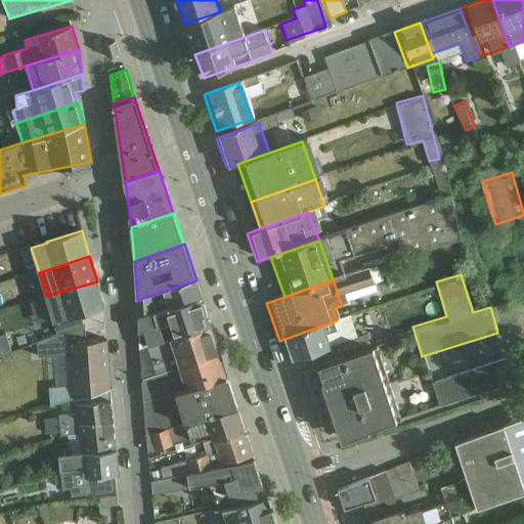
[(137,300),(138,317),(203,298),(197,280),(137,300)]
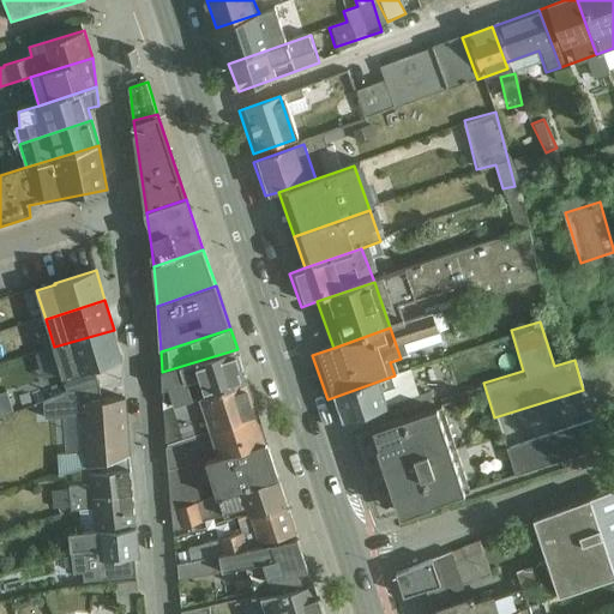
[(100,359),(120,353),(114,330),(54,347),(67,393),(101,386),(95,368),(102,366),(100,359)]
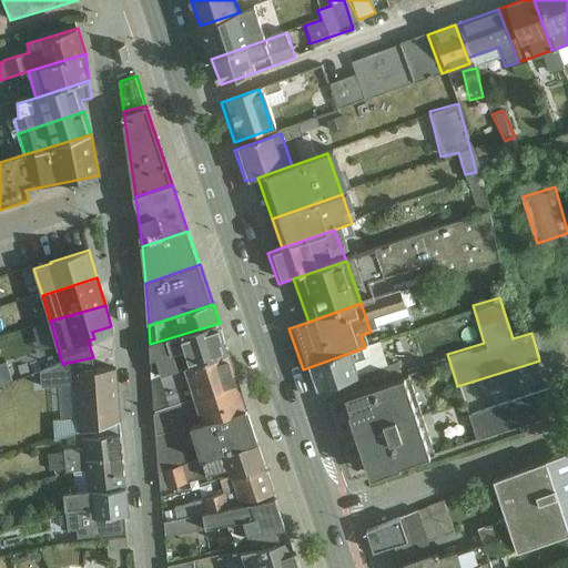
[(194,365),(229,354),(220,323),(150,344),(152,379),(173,372),(194,365)]
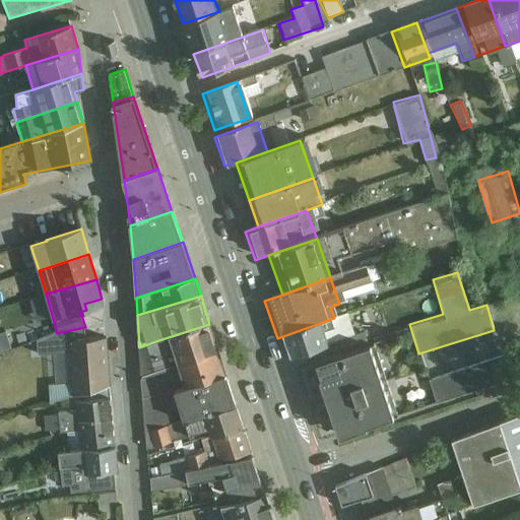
[(334,318),(277,338),(285,362),(351,339),(343,315),(334,318)]
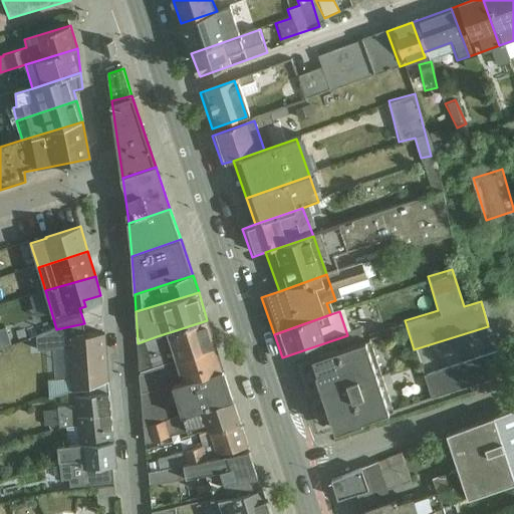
[(138,343),(140,372),(216,348),(207,320),(176,330),(174,320),(158,326),(156,328),(157,336),(138,343)]
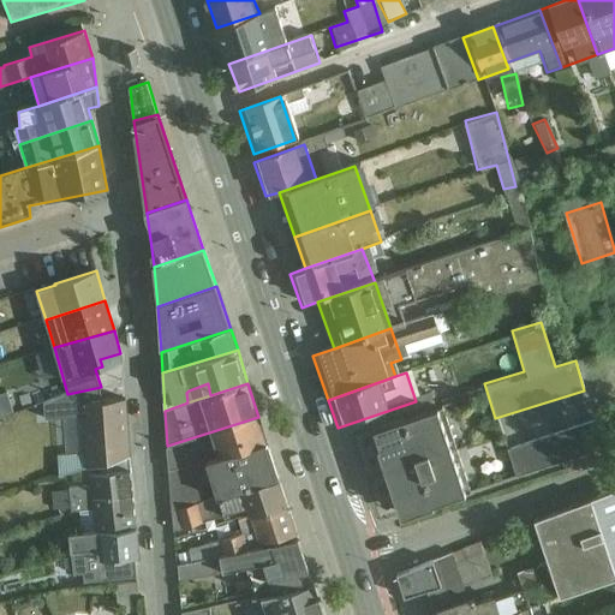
[(101,466),(130,458),(126,400),(102,401),(101,387),(67,394),(43,404),(46,419),(83,417),(85,452),(58,454),(59,476),(101,466)]
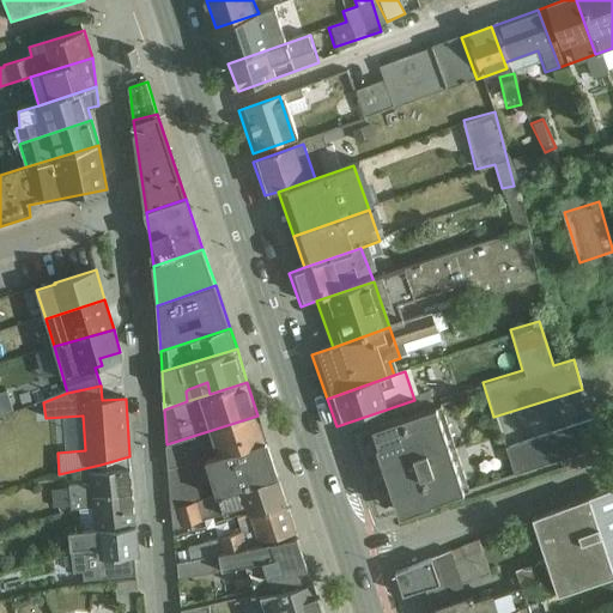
[(7,392),(0,394),(0,414),(13,410),(7,392)]
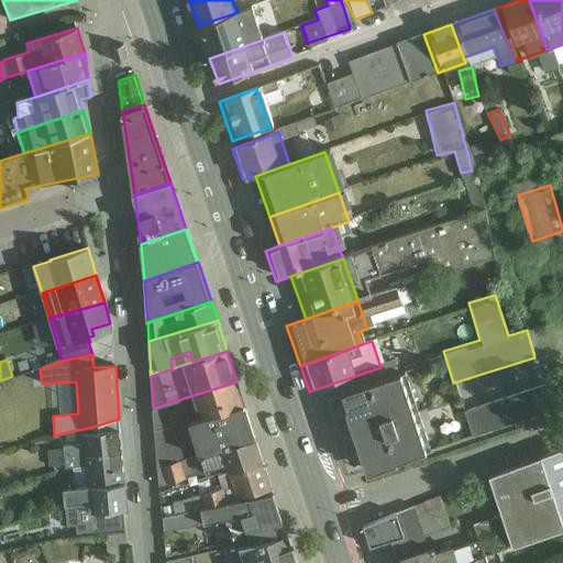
[(360,478),(419,456),(392,378),(331,399),(360,478)]
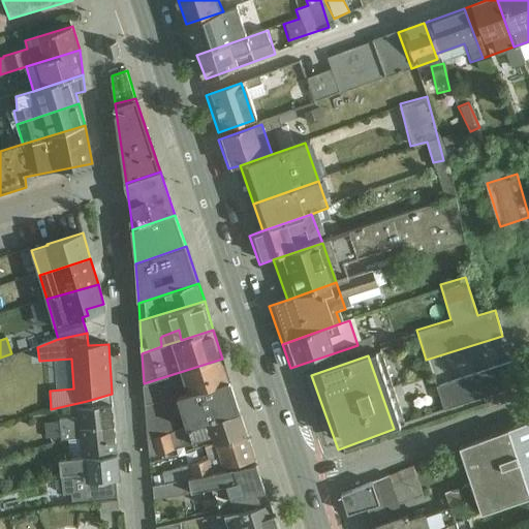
[(190,393),(229,380),(222,359),(144,383),(146,406),(172,399),(169,389),(186,382),(190,393)]
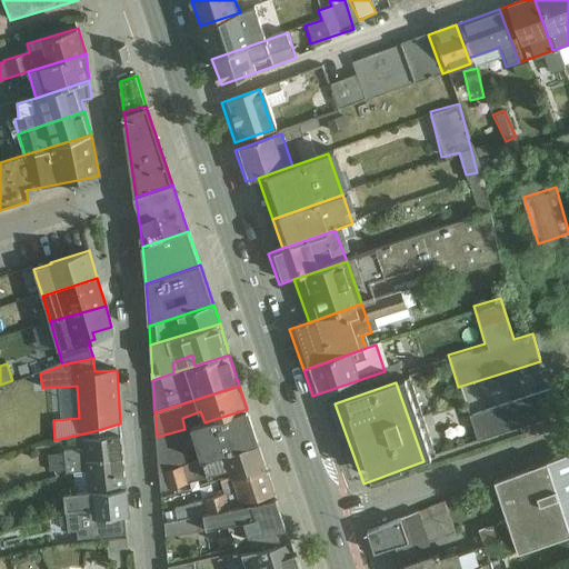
[(469,411),(475,437),(546,421),(541,405),(550,403),(548,389),(487,401),(488,408),(469,411)]
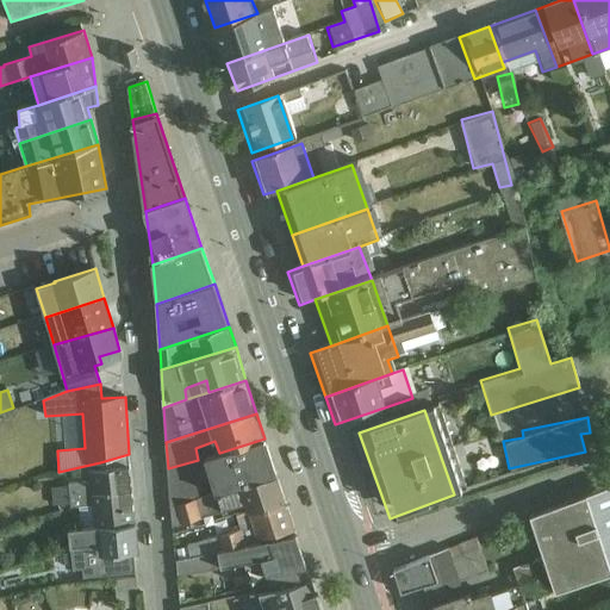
[(217,493),(277,474),(265,439),(219,453),(205,458),(217,493)]
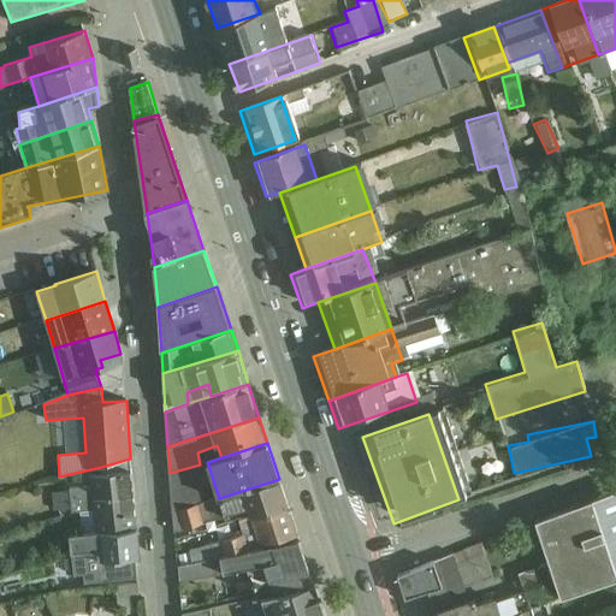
[(53,514),(72,513),(71,502),(134,496),(130,458),(101,467),(101,474),(92,475),(92,487),(70,489),(70,493),(52,495),(53,514)]
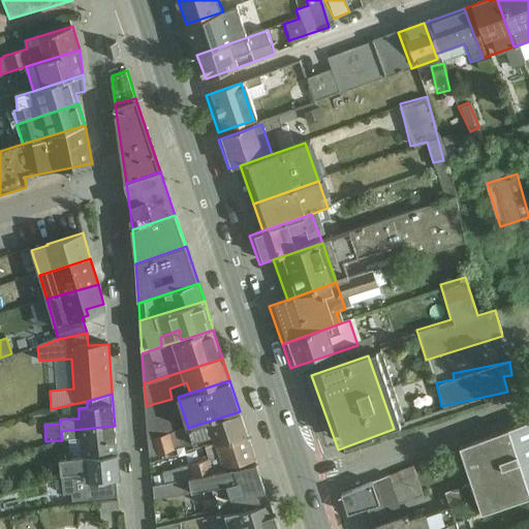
[(148,440),(175,432),(172,399),(146,406),(148,440)]
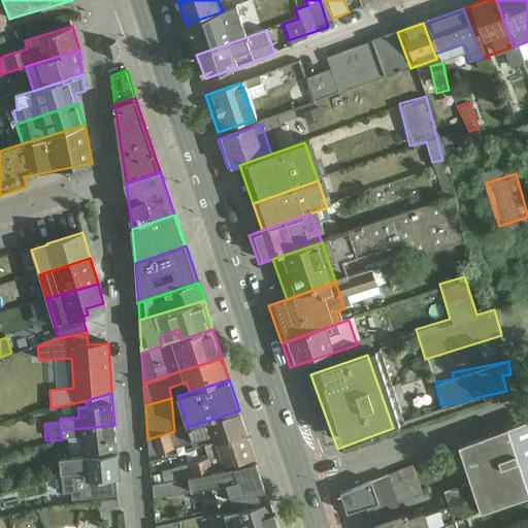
[(213,442),(246,434),(239,410),(188,427),(174,431),(147,439),(150,457),(195,442),(197,438),(212,434),(213,442)]
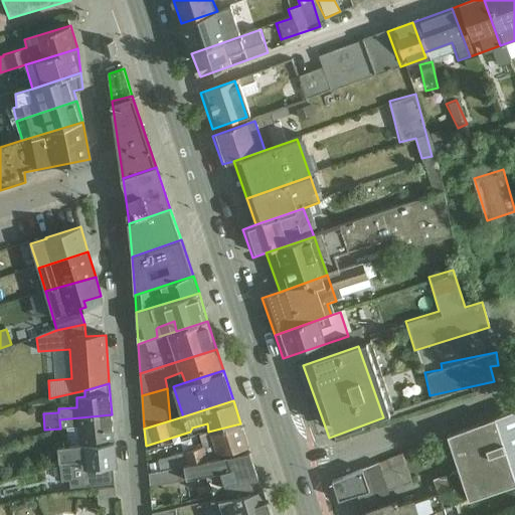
[(80,447),(115,444),(112,414),(59,419),(60,428),(78,426),(80,447)]
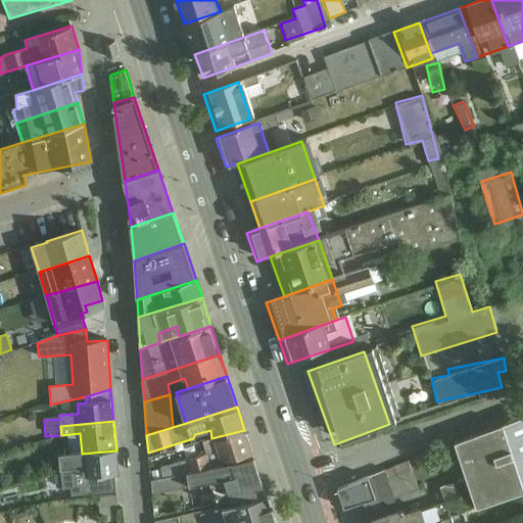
[(164,479),(212,469),(210,464),(252,456),(244,430),(211,438),(202,440),(205,452),(198,454),(198,457),(161,467),(164,479)]
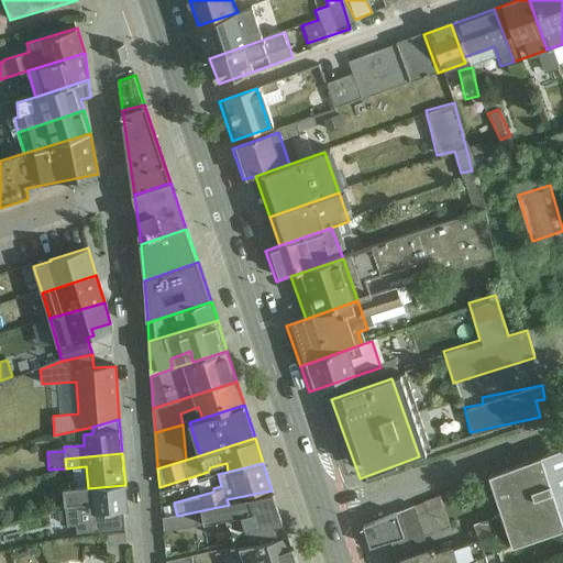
[(123,509),(128,509),(125,485),(88,488),(66,489),(68,525),(77,525),(78,532),(125,528),(123,509)]
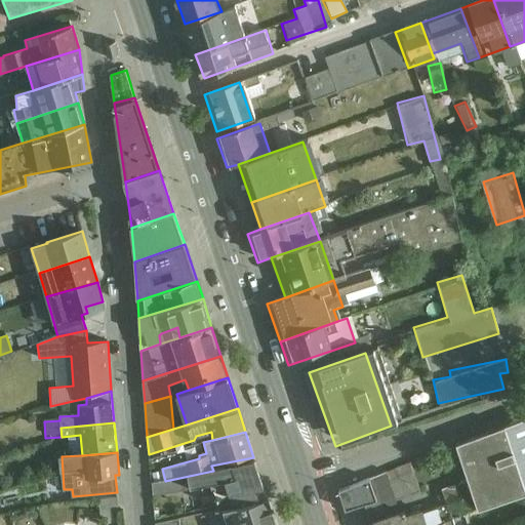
[(217,507),(267,496),(255,460),(213,471),(165,481),(153,484),(155,495),(188,490),(211,484),(217,507)]
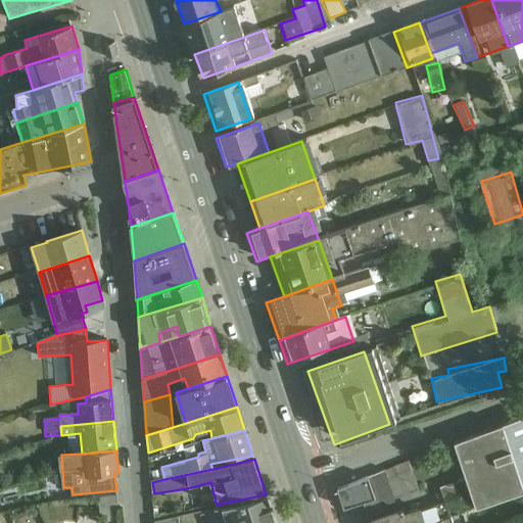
[(410,522),(422,519),(411,485),(358,505),(364,522),(410,522)]
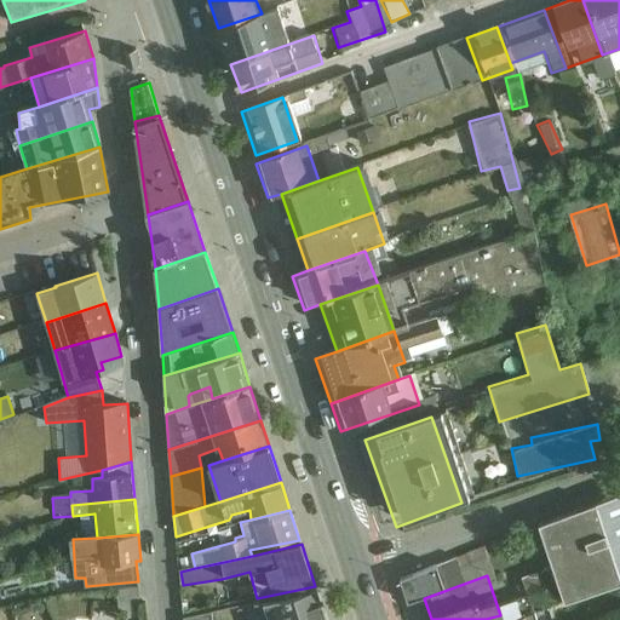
[(138,587),(116,590),(119,610),(126,610),(126,619),(137,618),(135,603),(141,602),(138,587)]
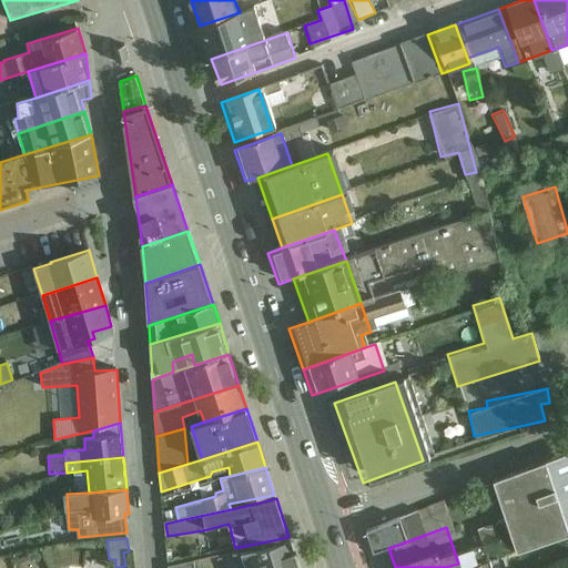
[(233,553),(236,567),(298,567),(290,540),(233,553)]
